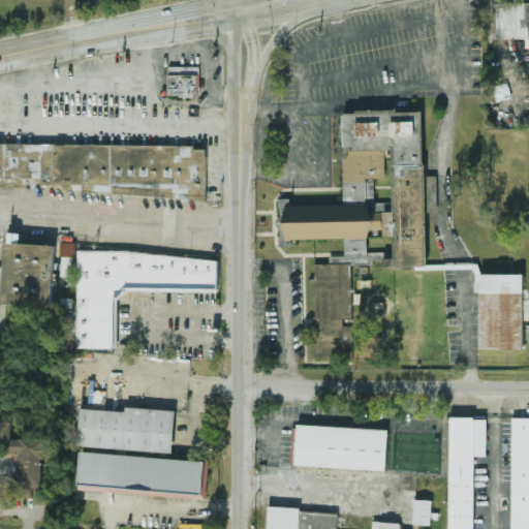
[(528,3),(494,3),(495,39),(526,39),(526,48),(528,48),(528,3)]
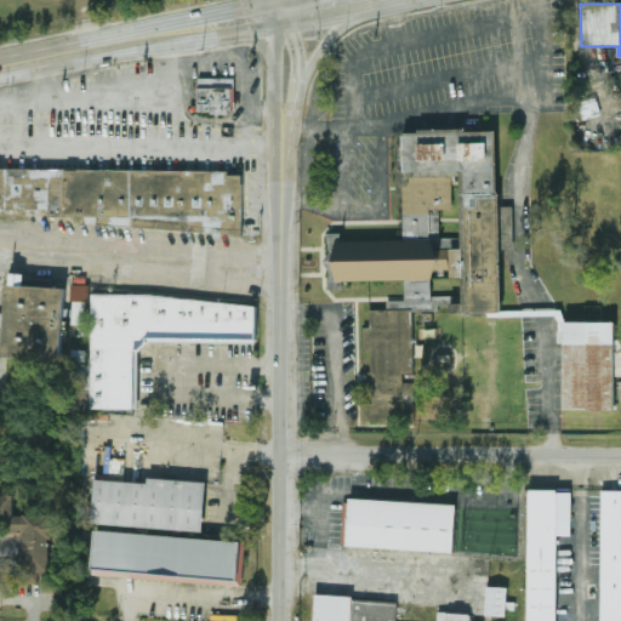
[(234,78),(198,79),(198,114),(234,114),(234,78)]
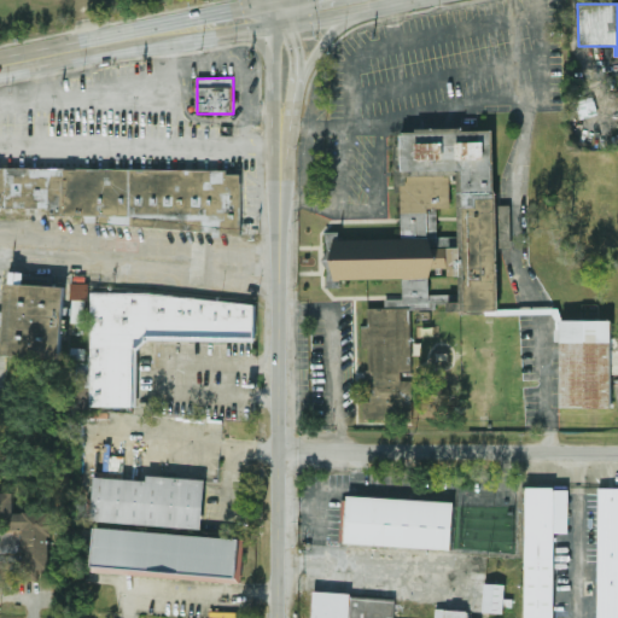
[(575,103),(581,120),(598,115),(593,98),(575,103)]
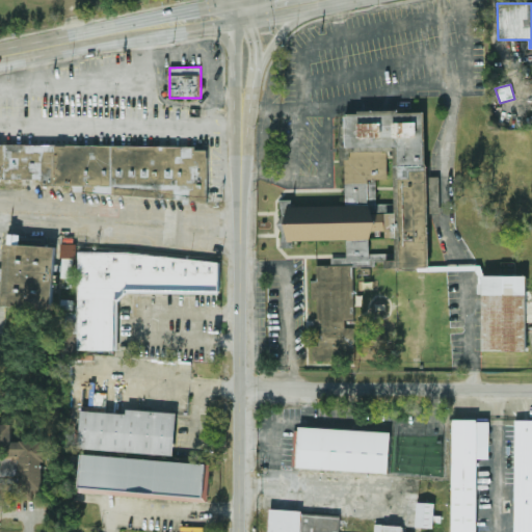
[(425,111),(344,113),(345,206),(292,207),(292,201),(281,201),(282,241),(346,240),(347,258),(331,258),(331,265),(317,266),(317,281),(316,281),(317,346),(313,346),(313,360),(355,360),(354,327),(346,328),(346,320),(354,320),(353,266),(370,266),(370,232),(386,231),(386,238),(396,237),(397,260),(386,261),(386,269),(427,268),(425,111)]
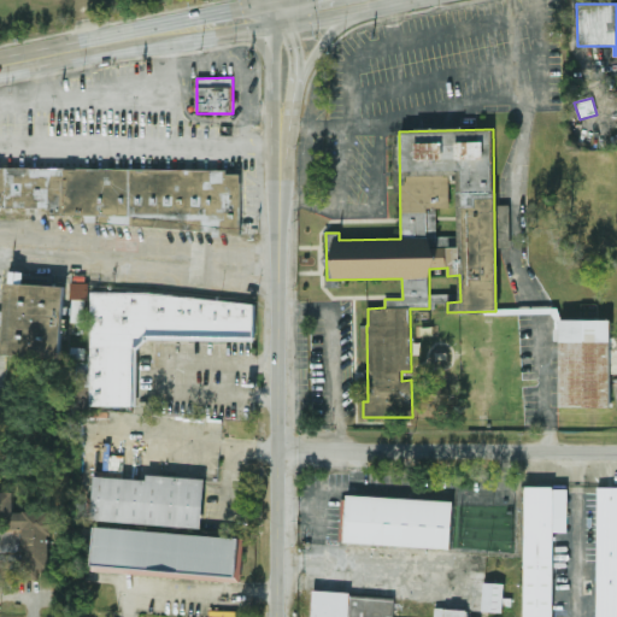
[(95,224),(95,222),(84,222),(84,216),(47,215),(47,209),(0,207),(0,166),(225,171),(225,175),(240,175),(239,235),(95,224)]
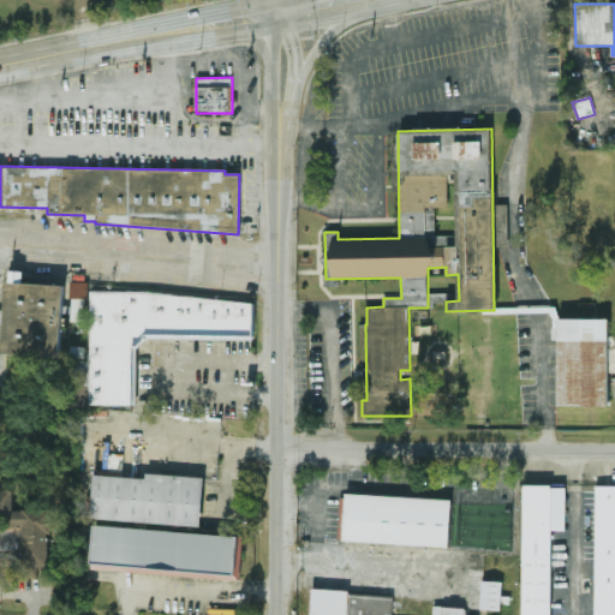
[(60,357),(4,354),(6,285),(64,287),(60,357)]
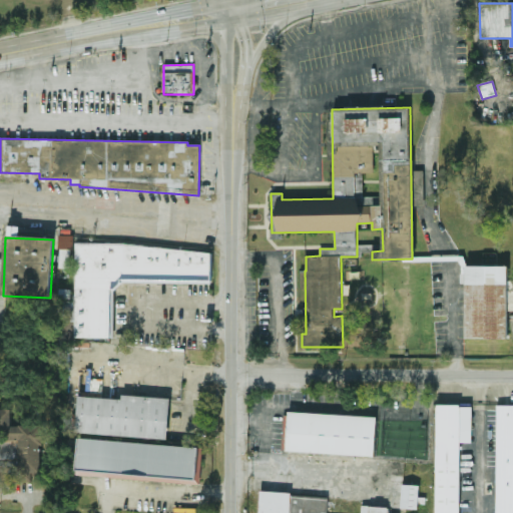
[(109,339),(75,339),(76,242),(125,243),(211,253),(208,284),(121,283),(115,290),(114,339),(109,339)]
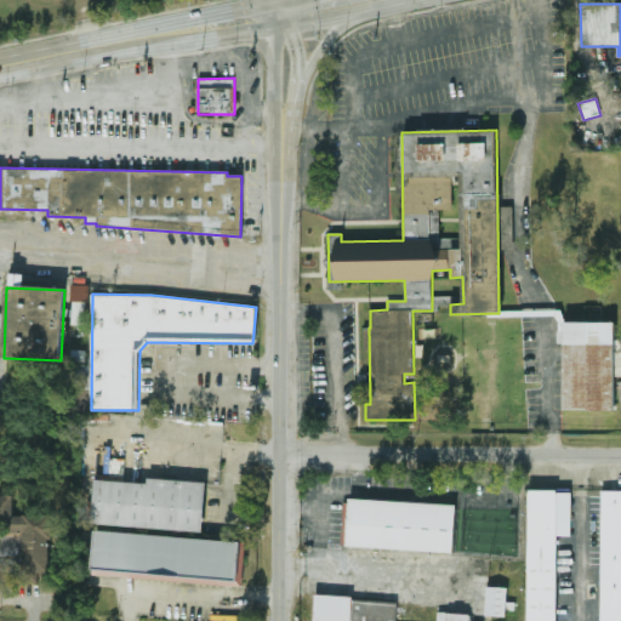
[(85,325),(85,300),(72,300),(73,325),(85,325)]
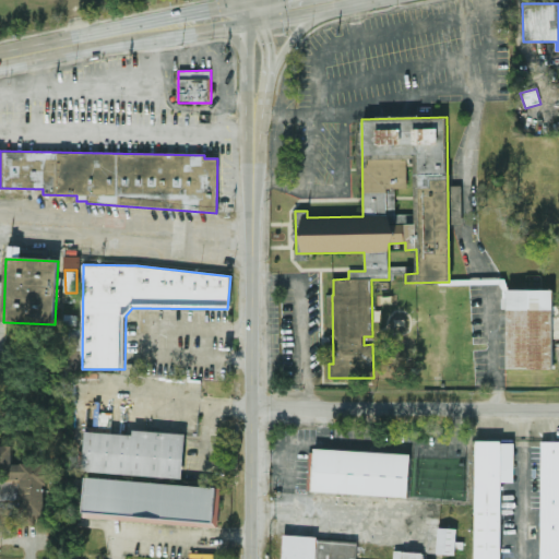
[(508,369),(507,290),(552,290),(552,306),(558,306),(558,339),(554,339),(554,369),(508,369)]
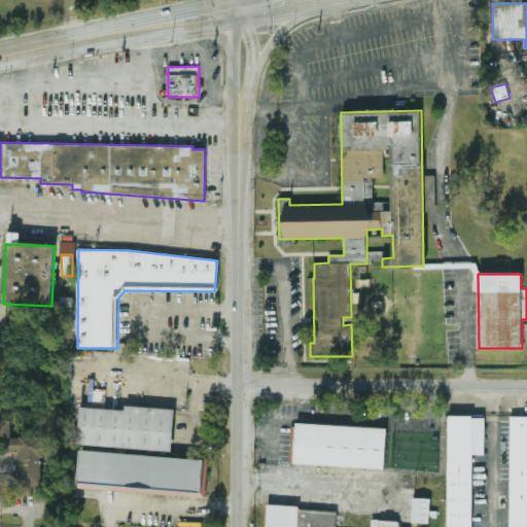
[(77,443),(80,407),(125,410),(125,406),(175,410),(172,451),(77,443)]
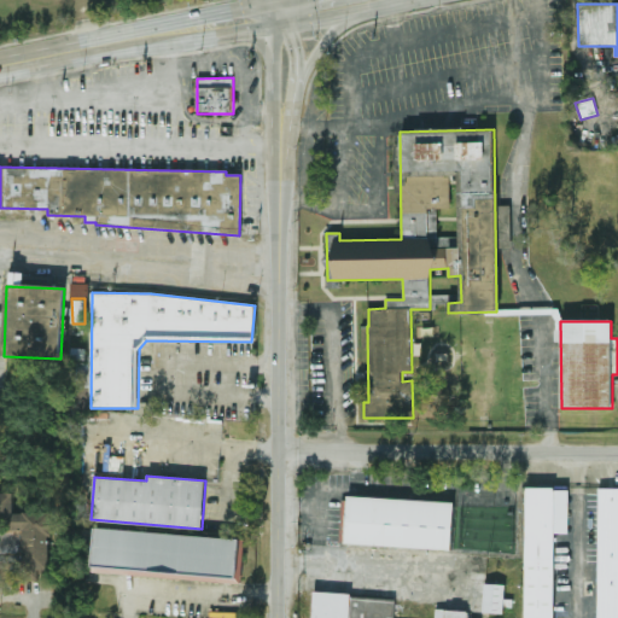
[(524,617),(525,488),(554,488),(554,490),(569,490),(569,532),(554,532),(554,617),(524,617)]
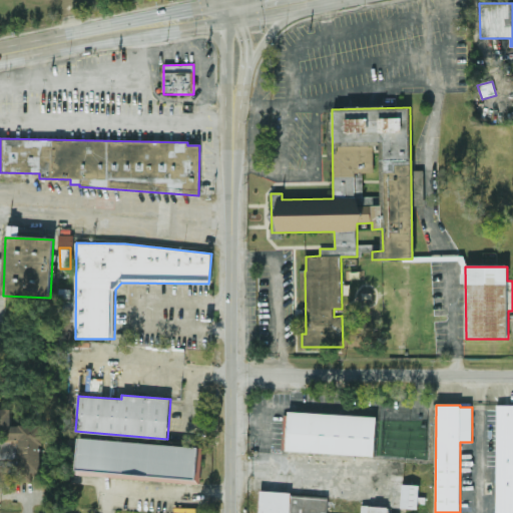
[(496,512),(496,405),(512,405),(512,512),(496,512)]
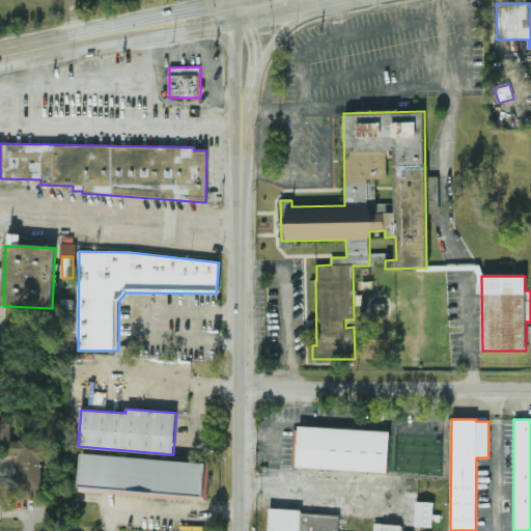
[(0,455),(20,455),(20,491),(44,491),(44,441),(11,441),(11,423),(0,423),(0,455)]
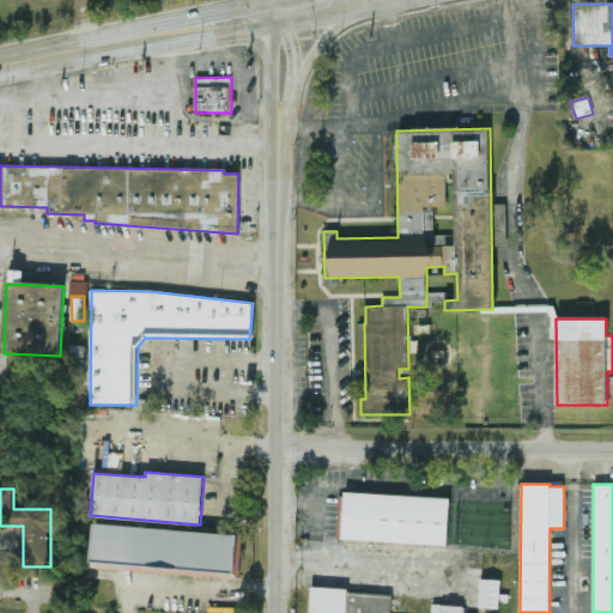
[(447,545),(340,538),(344,492),(450,499),(447,545)]
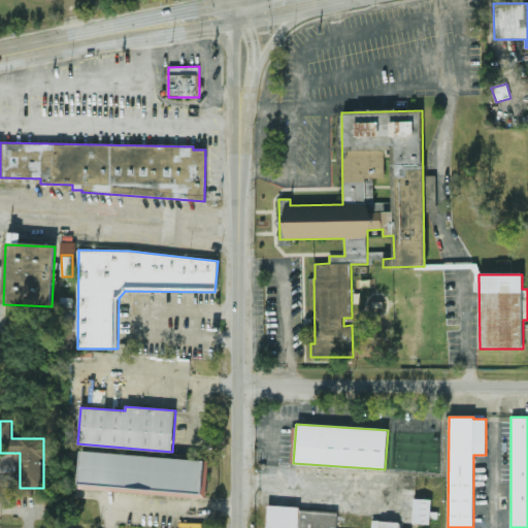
[(81,451),(207,461),(204,496),(78,485),(81,451)]
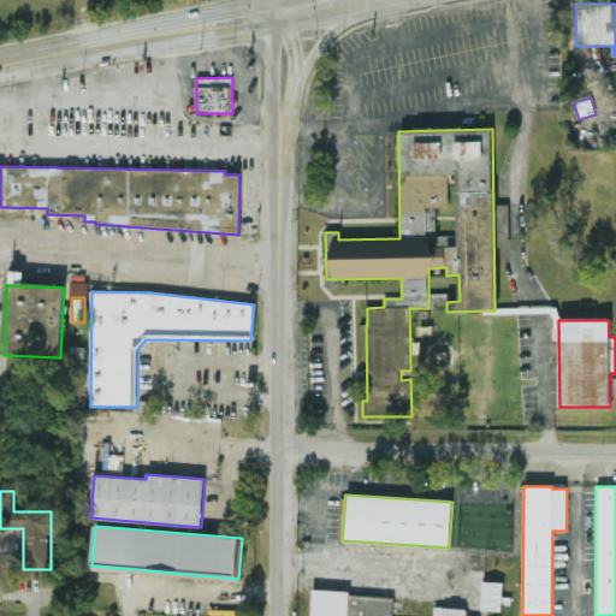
[(481,610),(483,581),(504,584),(503,611),(481,610)]
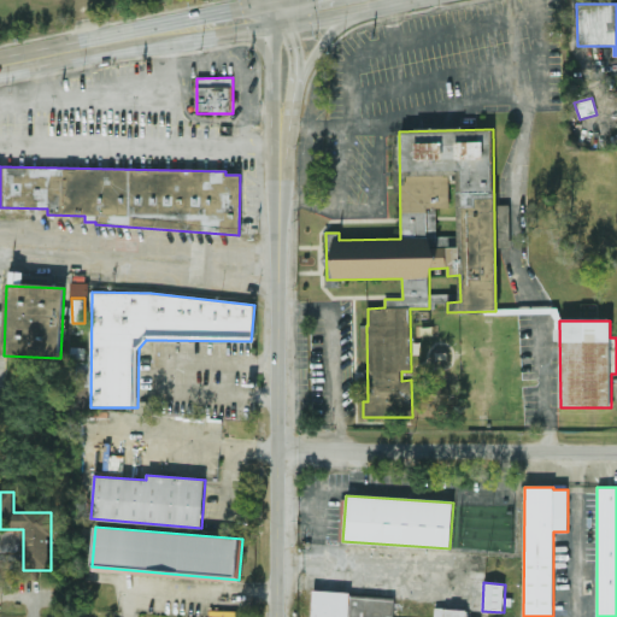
[(311,616),(313,591),(351,593),(350,599),(394,601),(393,616),(311,616)]
